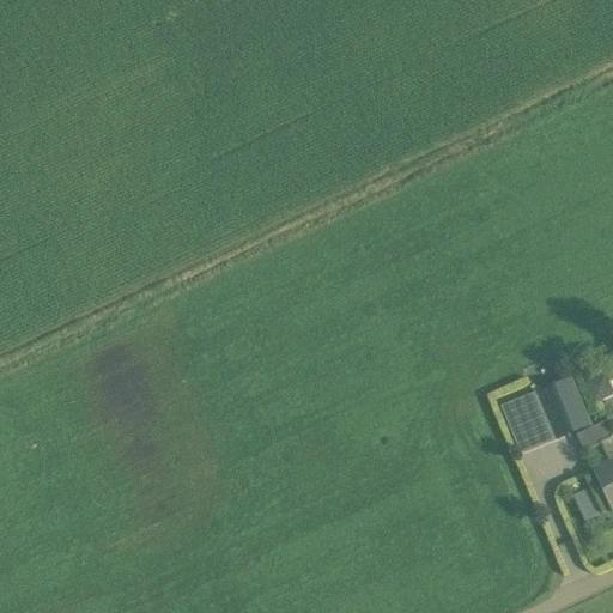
[(612,389),(606,372),(586,381),(595,404),(612,395),(612,389)]
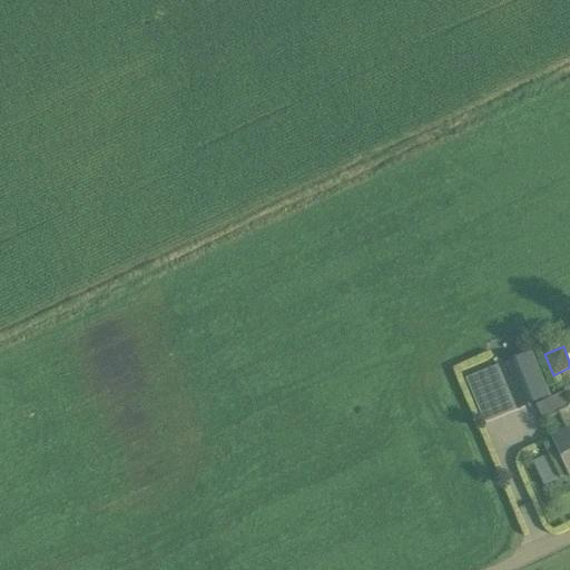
[(529,354),(524,356),(498,366),(517,410),(547,397),(529,354)]
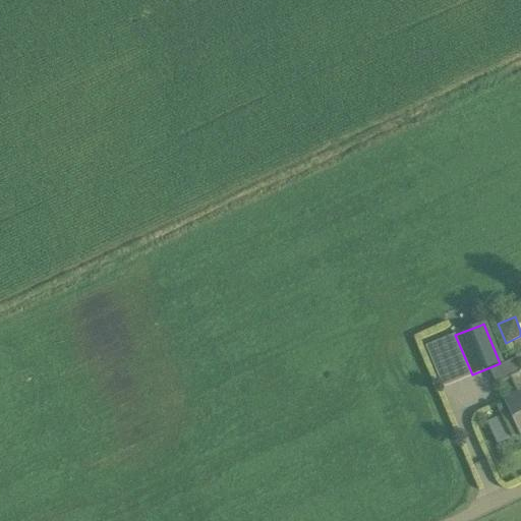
[(520,371),(520,372),(514,360),(491,371),(497,384),(511,378),(518,393),(505,399),(520,432),(520,371)]
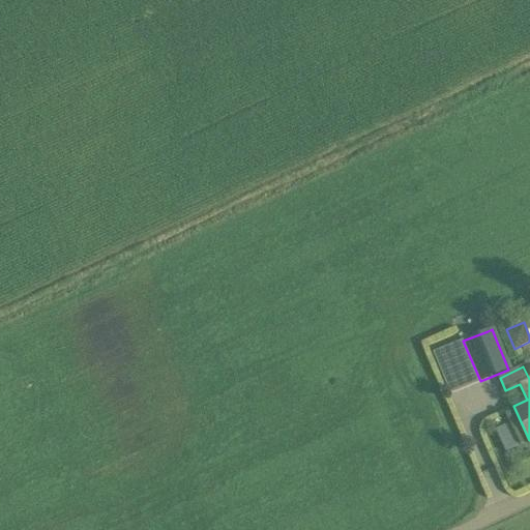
[(488,433),(509,423),(504,410),(482,419),(488,433)]
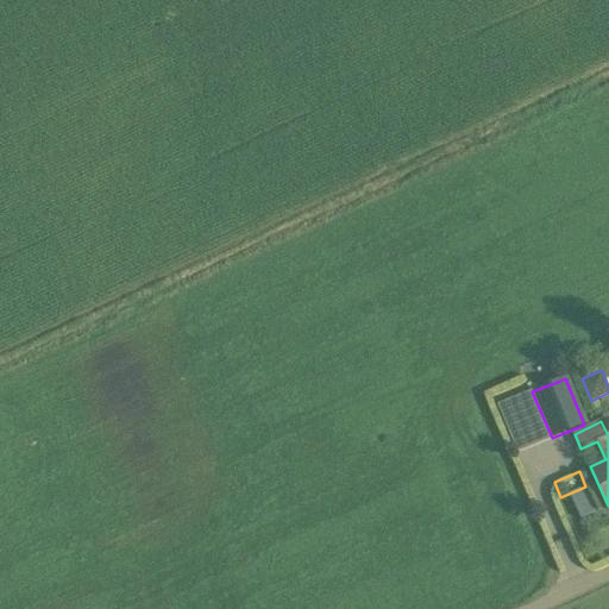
[(569,494),(581,518),(596,510),(585,487),(569,494)]
